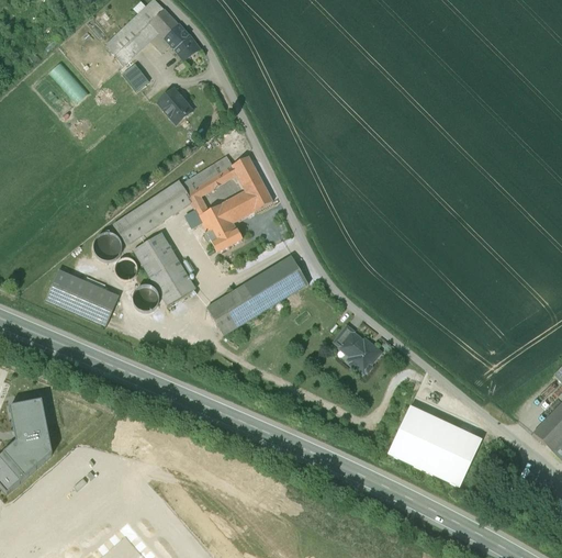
[(152,0),(107,42),(123,65),(158,31),(149,21),(164,8),(156,0),(152,0)]
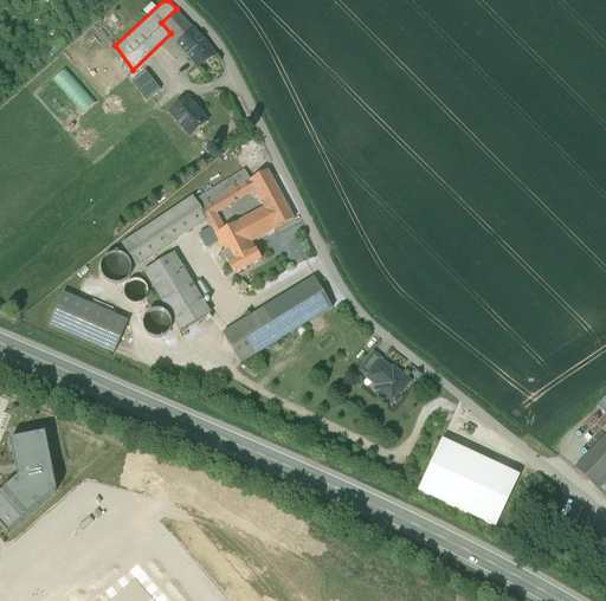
[(148,10),(155,2),(152,0),(149,0),(143,6),(148,10)]
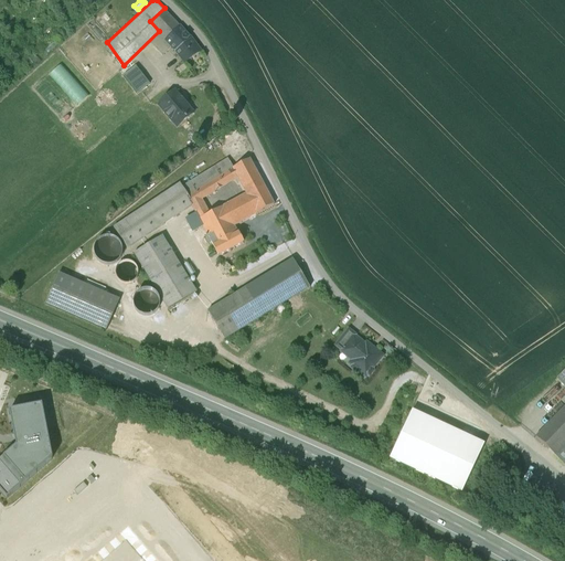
[(191,35),(164,8),(150,21),(159,31),(171,43),(184,60),(200,48),(191,35)]
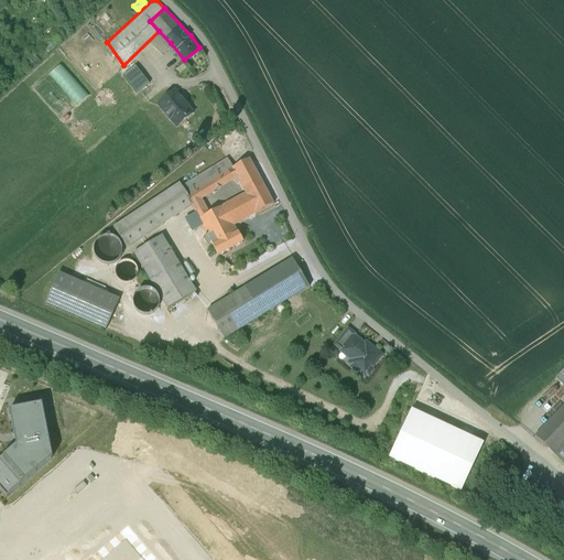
[(77,100),(87,90),(60,60),(49,70),(77,100)]
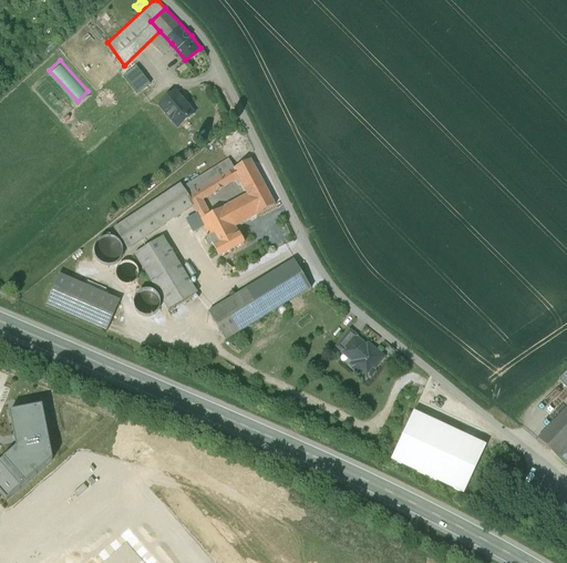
[(150,81),(135,63),(123,73),(137,91),(150,81)]
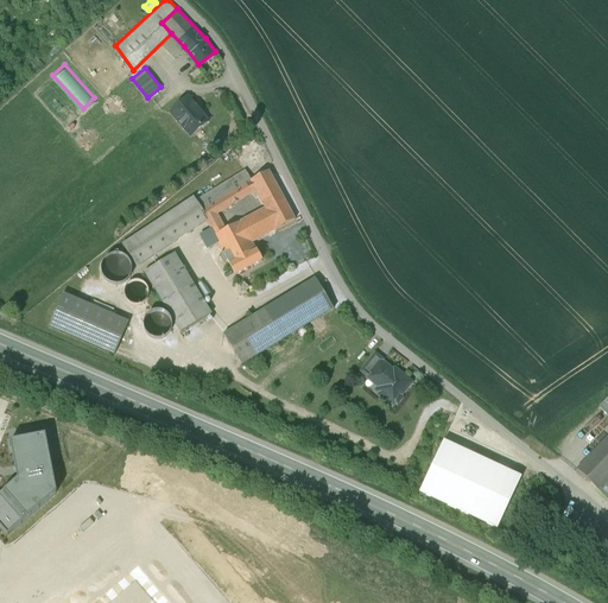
[(188,93),(169,109),(190,134),(209,118),(188,93)]
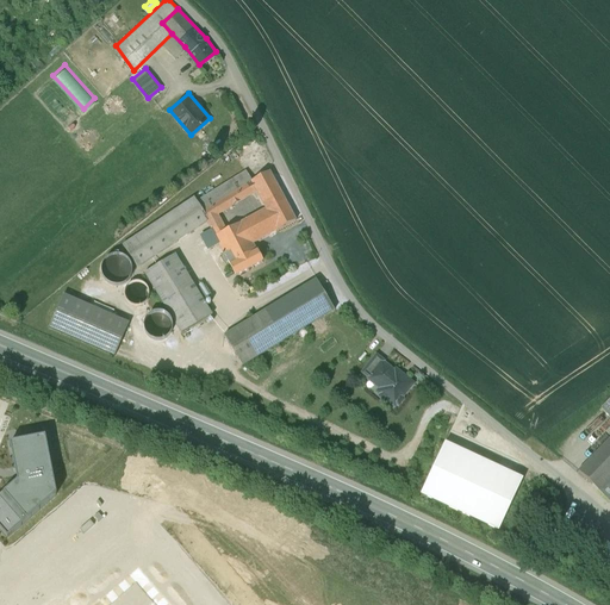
[(194,194),(122,242),(137,266),(206,219),(213,231),(225,225),(218,212),(255,189),(265,206),(246,214),(253,241),(294,217),(269,168),(251,178),(246,167),(195,198),(194,194)]
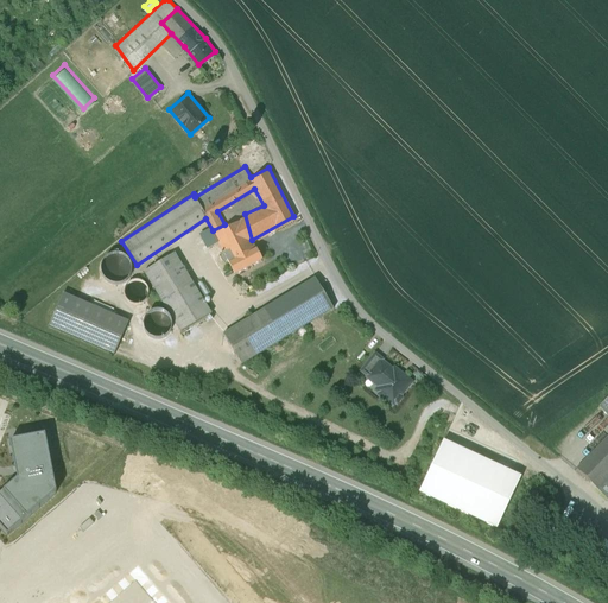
[(225,224),(213,230),(234,272),(261,259),(252,240),(245,214),(225,224)]
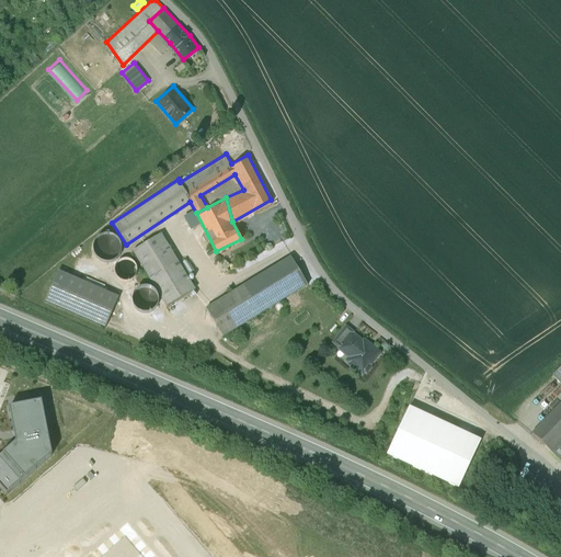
[(160,231),(133,249),(167,304),(194,287),(160,231)]
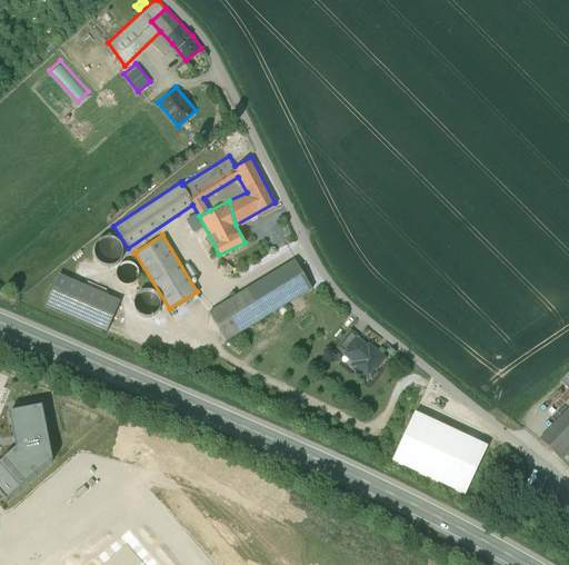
[(295,258),(208,310),(227,338),(311,286),(295,258)]
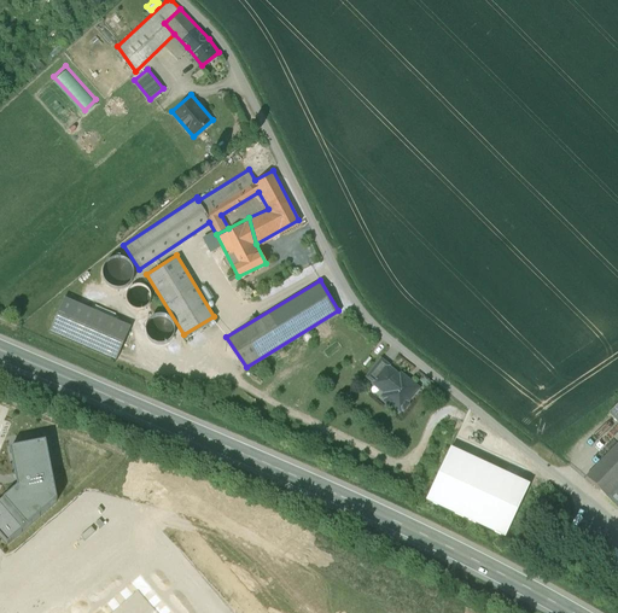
[(64,296),(50,330),(116,357),(130,323),(64,296)]
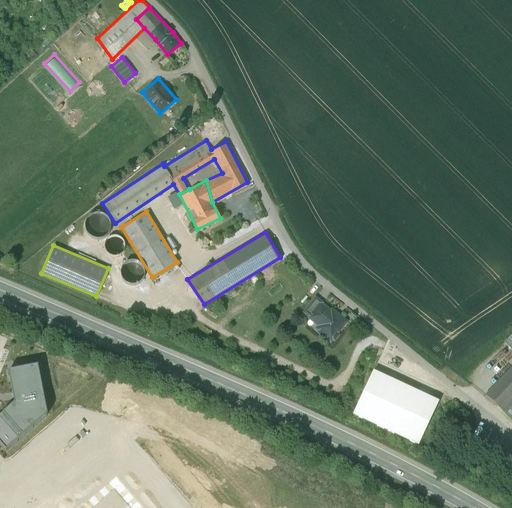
[(315,295),(303,311),(319,323),(315,328),(331,340),(347,319),(315,295)]
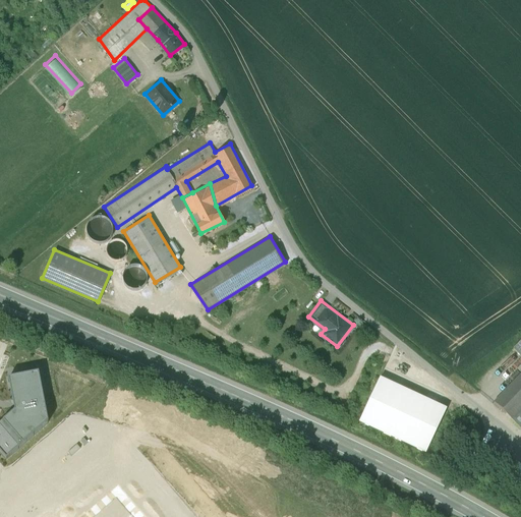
[(511,417),(520,406),(520,370),(494,399),(511,417)]
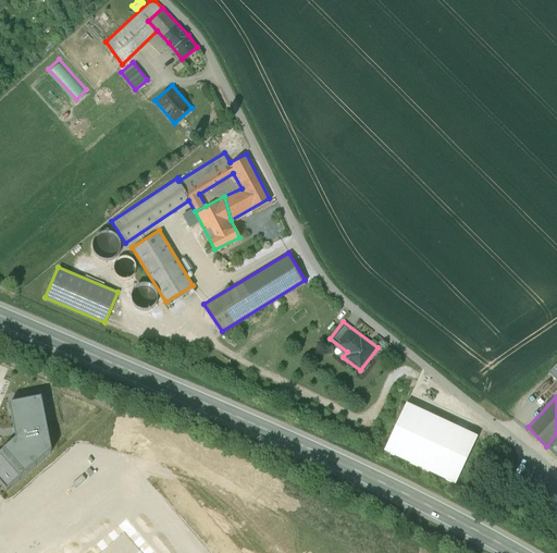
[(0,451),(0,480),(7,488),(51,450),(41,397),(10,404),(16,438),(0,451)]
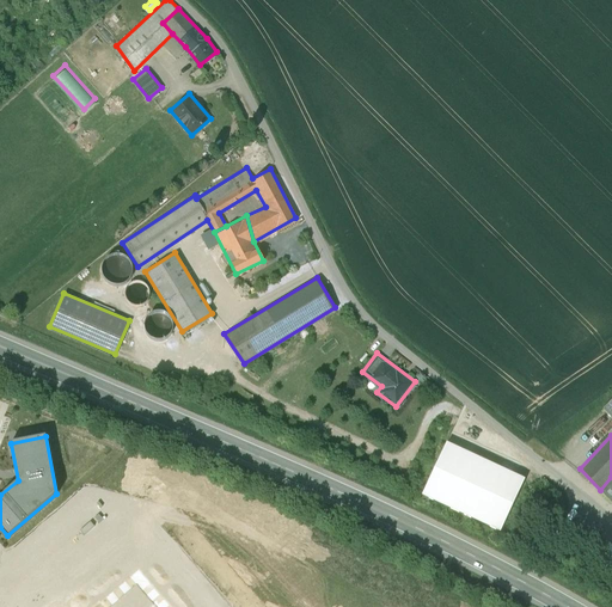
[(446,440),(421,494),(500,529),(524,477),(446,440)]
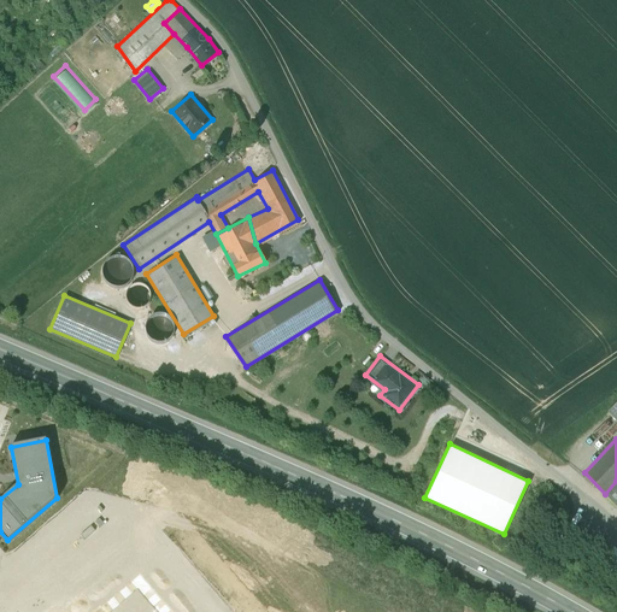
[(616,481),(605,494),(616,504),(616,502),(616,481)]
